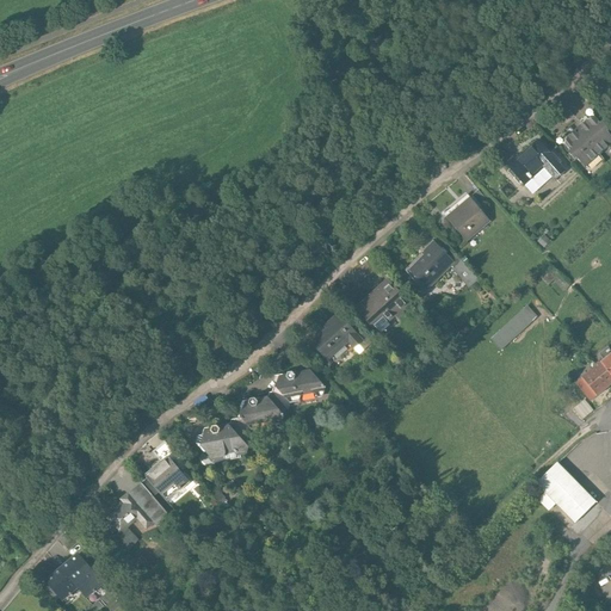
[(596,118),(587,122),(568,139),(565,146),(572,152),(569,154),(575,160),(578,159),(586,167),(610,144),(610,135),(608,131),(610,130),(604,123),(602,125),(596,118)]
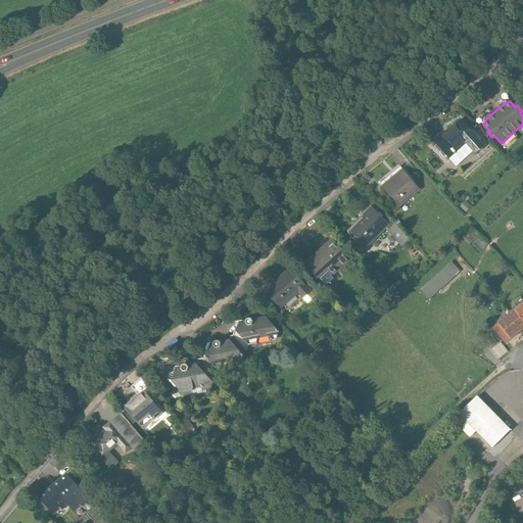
[(461,122),(441,138),(439,136),(433,141),(448,158),(454,154),(455,155),(457,154),(456,152),(466,143),(476,154),(483,147),(474,136),(461,122)]
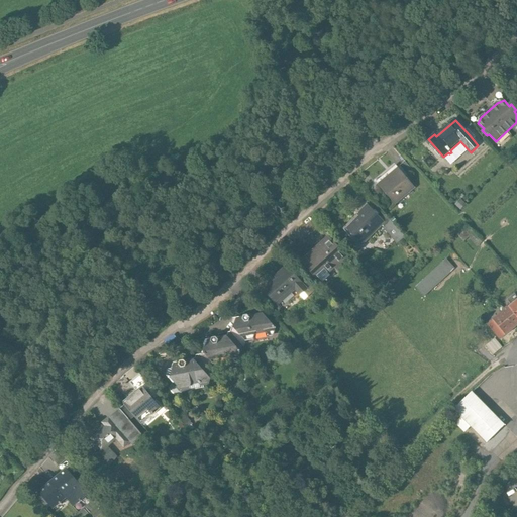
[(380,158),(365,170),(375,183),(391,171),(380,158)]
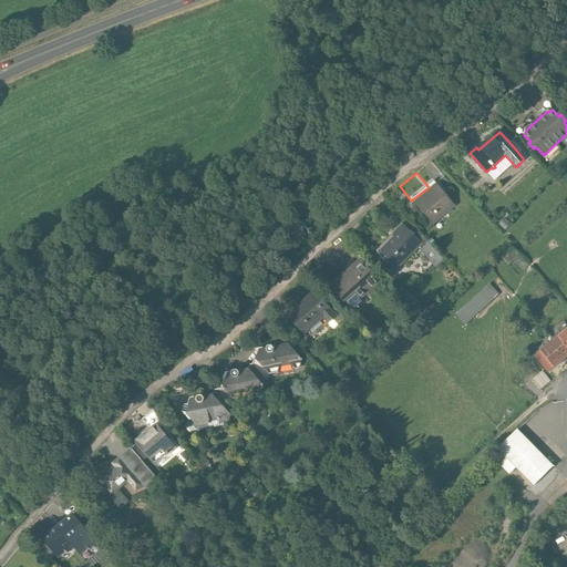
[(453,188),(444,178),(439,183),(446,193),(453,188)]
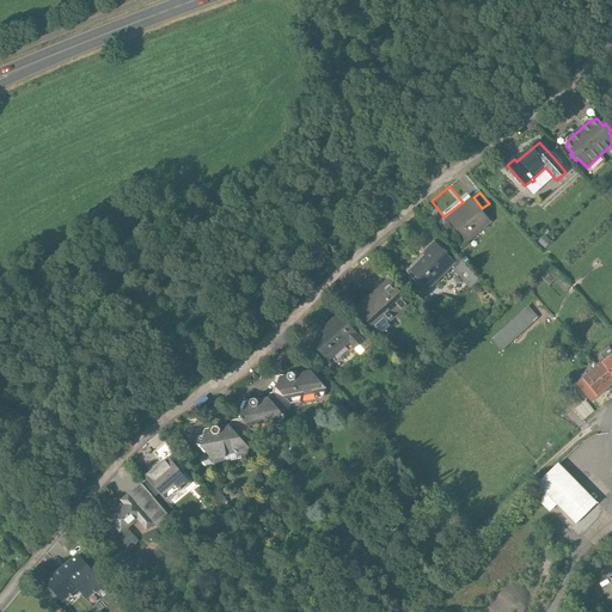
[(479,209),(471,199),(450,216),(463,233),(459,236),(467,244),(491,224),(484,214),(481,216),(477,212),(479,209)]
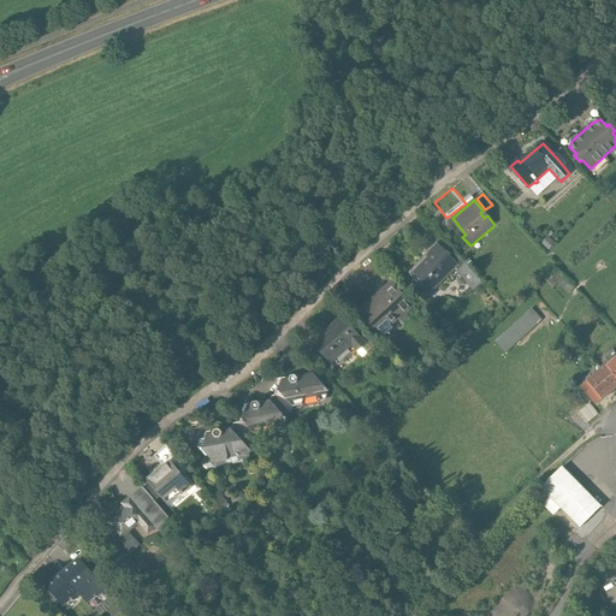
[(403,256),(392,244),(381,255),(391,267),(403,256)]
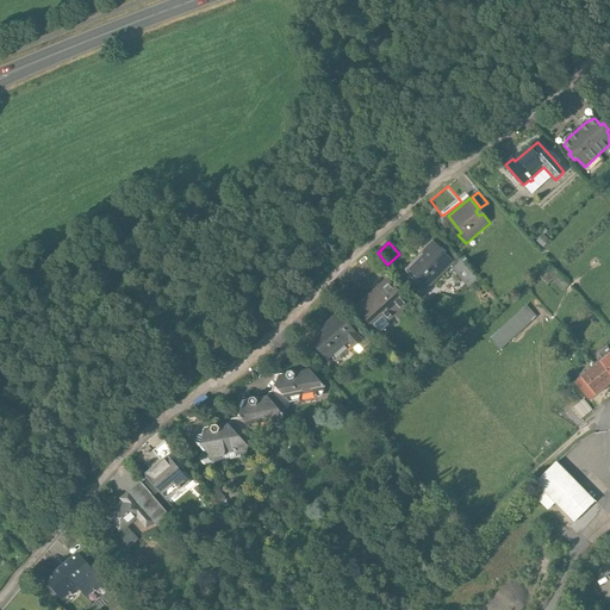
[(433,243),(422,254),(424,256),(406,273),(417,285),(415,287),(422,294),(452,265),(453,263),(449,259),(433,243)]
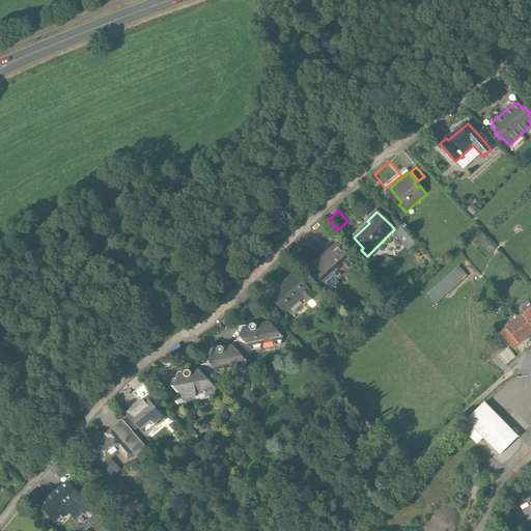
[(417,242),(395,221),(391,225),(394,229),(393,230),(395,232),(393,233),(409,249),(417,242)]
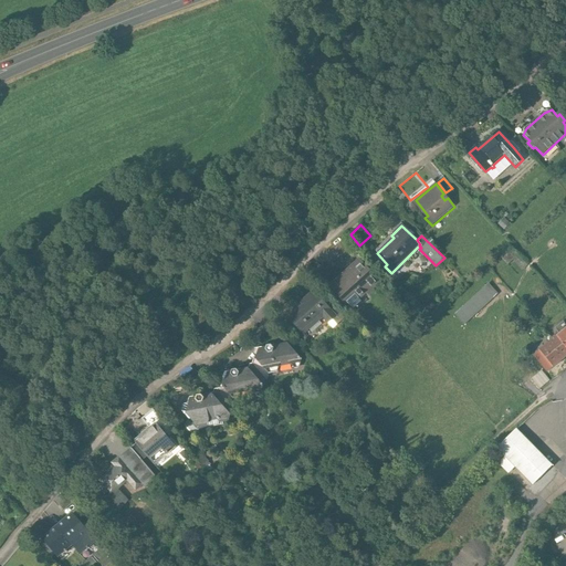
[(344,240),(334,250),(343,259),(353,249),(344,240)]
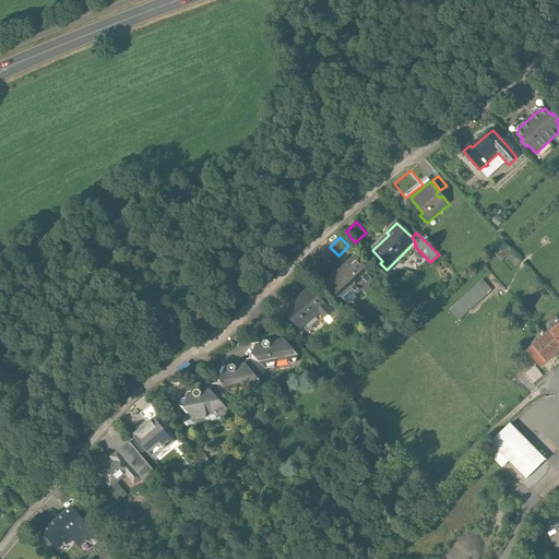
[(358,260),(349,269),(346,264),(330,278),(341,292),(335,295),(345,306),(346,305),(344,302),(360,288),(363,290),(376,280),(358,260)]
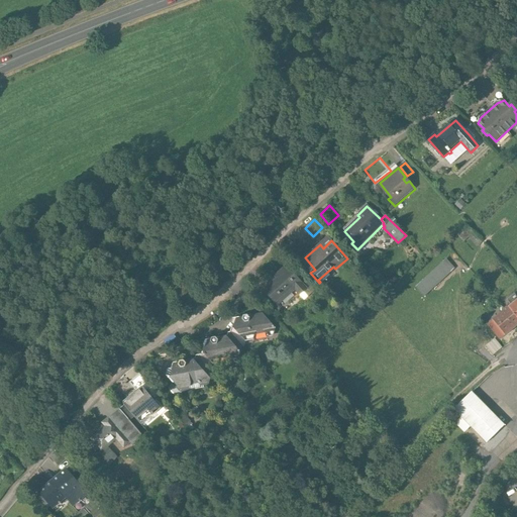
[(446,259),(416,287),(424,296),(455,268),(446,259)]
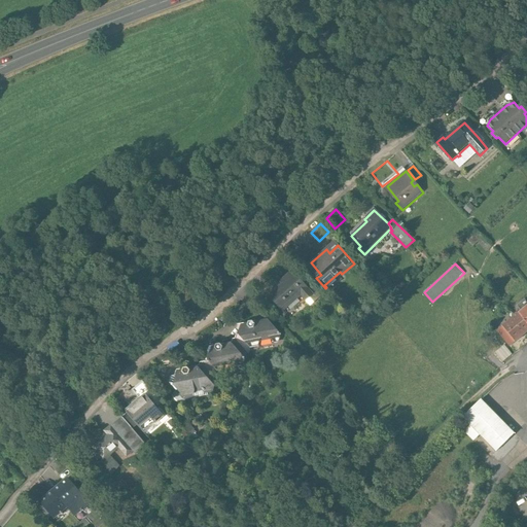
[(292,271),(281,281),(282,283),(268,295),(281,311),(300,294),(305,301),(312,294),(307,287),(292,271)]
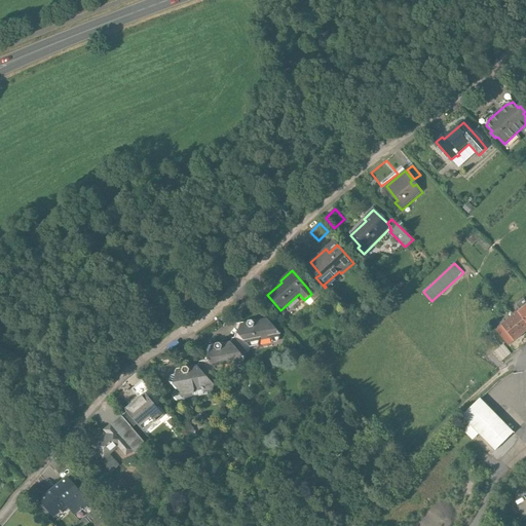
[(525,303),(523,300),(516,306),(519,310),(514,316),(520,324),(518,326),(524,333),(525,330),(525,303)]
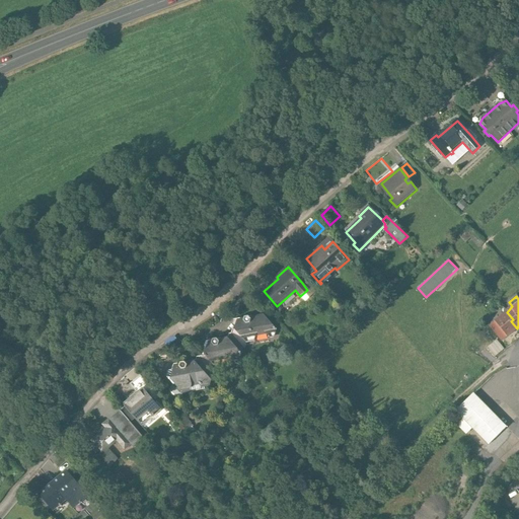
[(507,312),(489,327),(502,342),(517,328),(511,321),(513,319),(507,312)]
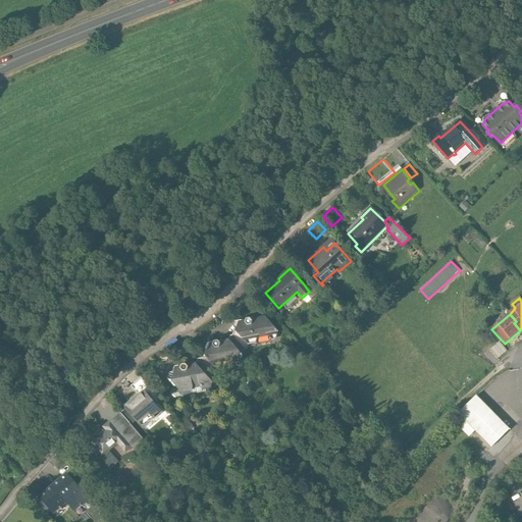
[(265,318),(252,319),(251,318),(247,318),(245,322),(240,322),(237,331),(248,344),(249,344),(257,343),(258,337),(267,335),(270,337),(275,337),(278,330),(276,328),(275,328),(265,318)]
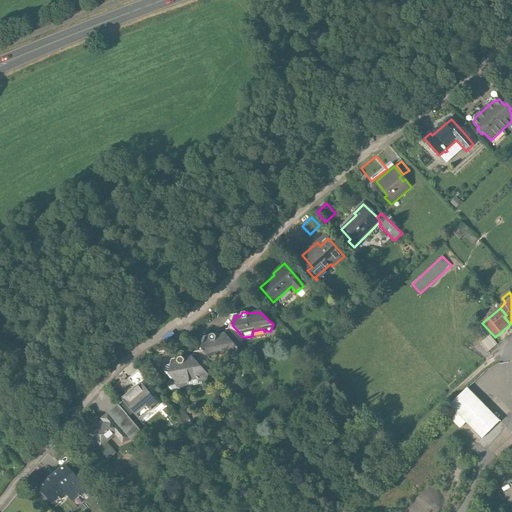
[(243,337),(232,325),(228,329),(242,345),(244,337),(243,337)]
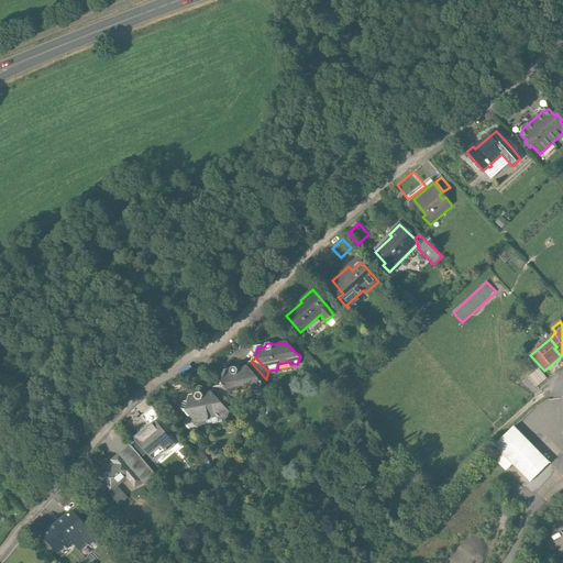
[(266,379),(251,362),(246,367),(258,381),(261,383),(265,383),(266,379)]
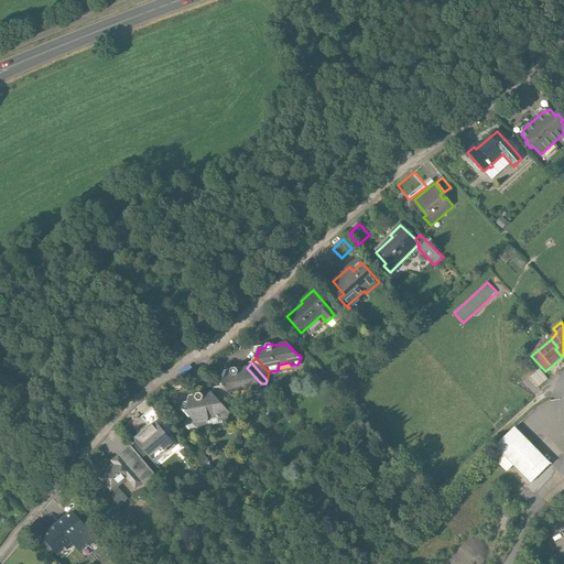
[(259,381),(247,368),(237,370),(235,368),(231,369),(230,372),(227,373),(223,387),(224,389),(225,388),(234,398),(235,398),(239,397),(240,391),(251,389),(255,392),(259,391),(261,383),(259,381)]
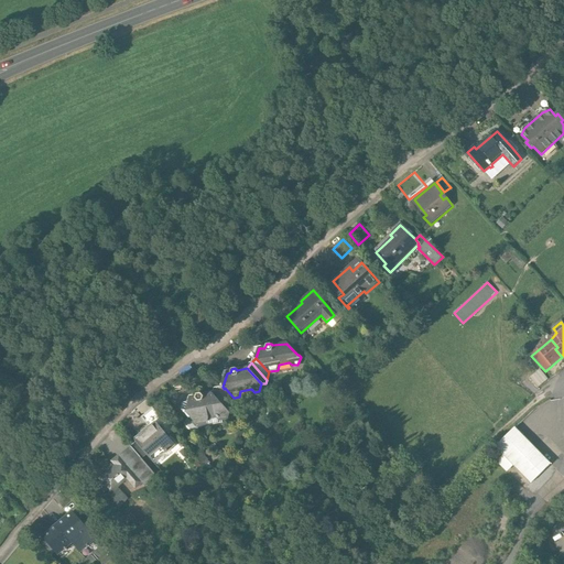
[(539,369),(529,378),(538,388),(548,380),(539,369)]
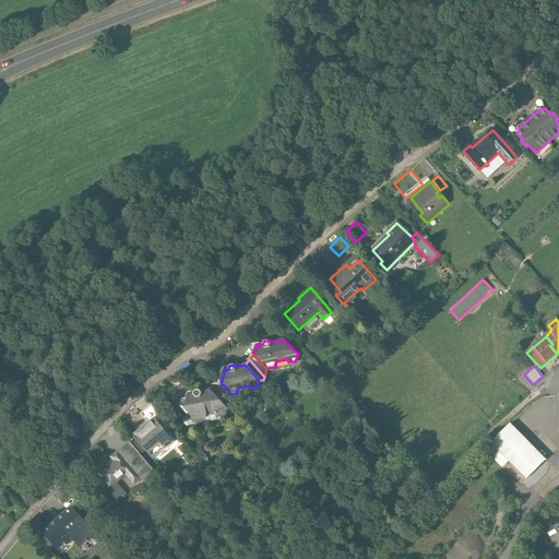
[(232,394),(223,384),(222,385),(221,383),(212,385),(210,391),(226,411),(238,407),(239,401),(233,394),(232,394)]
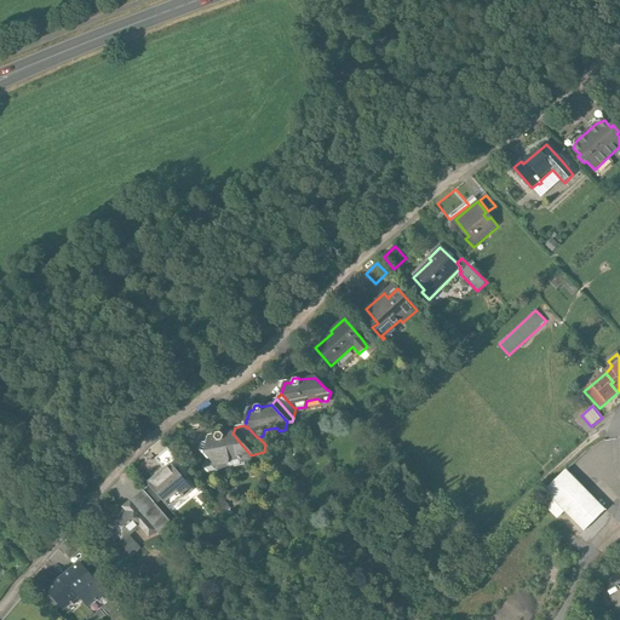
[(233,434),(223,436),(220,434),(216,434),(214,437),(211,438),(206,452),(219,468),(227,466),(229,460),(237,459),(242,463),(248,461),(251,455),(233,434)]
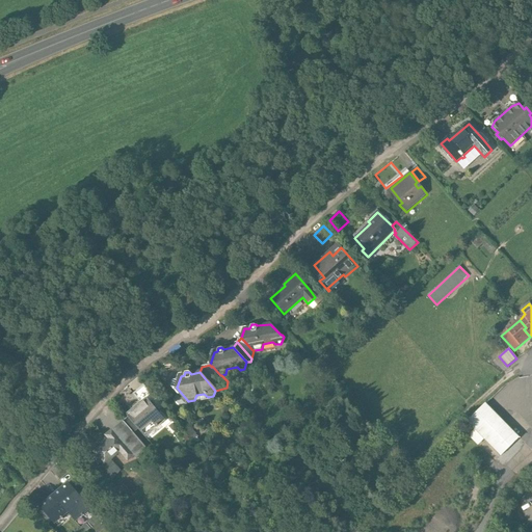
[(153,396),(144,386),(133,394),(140,403),(142,405),(149,400),(153,396)]
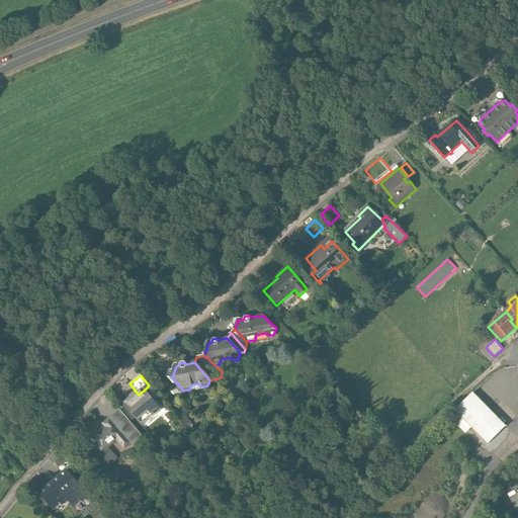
[(162,410),(145,390),(139,395),(137,393),(128,400),(131,402),(125,406),(139,421),(149,413),(153,418),(162,410)]
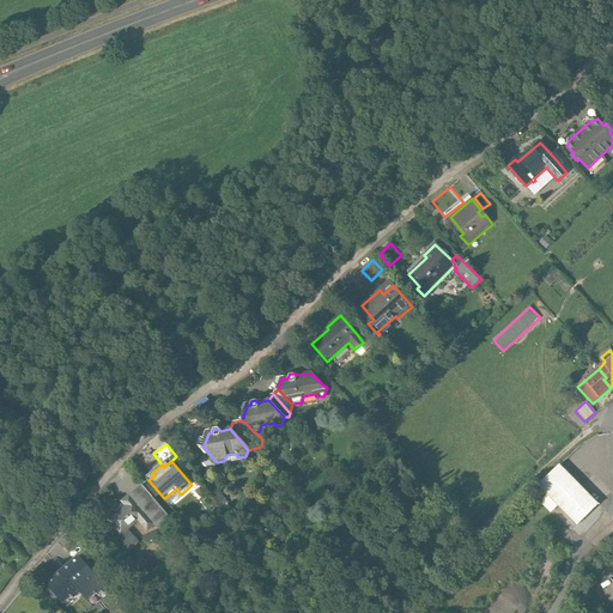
[(598,505),(559,466),(539,486),(577,525),(598,505)]
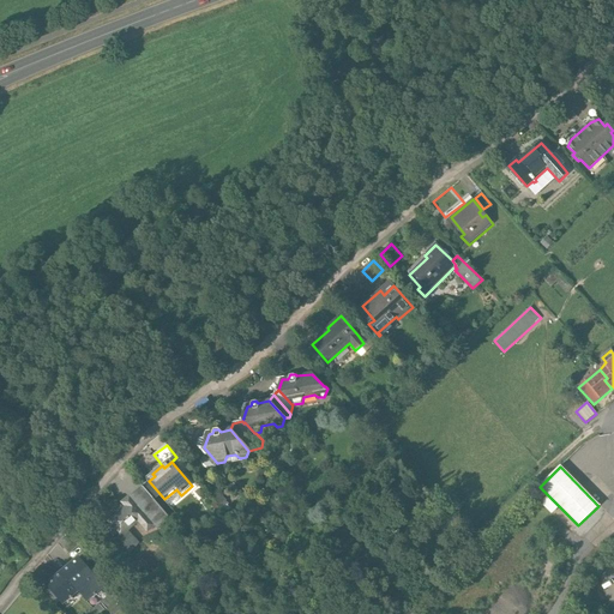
[(143,486),(122,503),(126,507),(109,522),(112,525),(108,529),(114,536),(118,533),(121,536),(120,541),(127,549),(137,541),(128,531),(138,522),(148,533),(155,525),(158,529),(170,518),(143,486)]
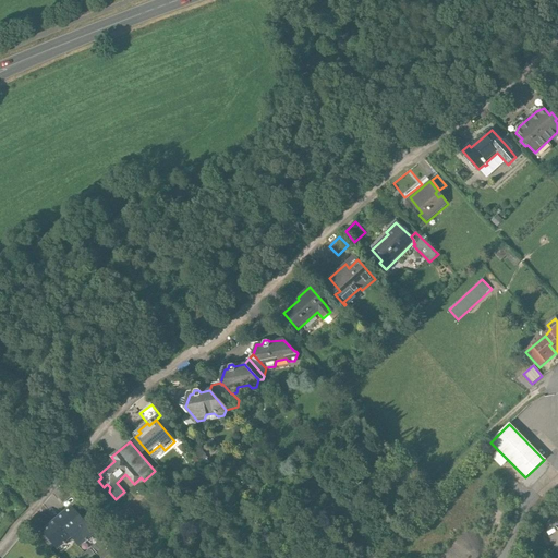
[(72,496),(63,486),(53,495),(62,505),(72,496)]
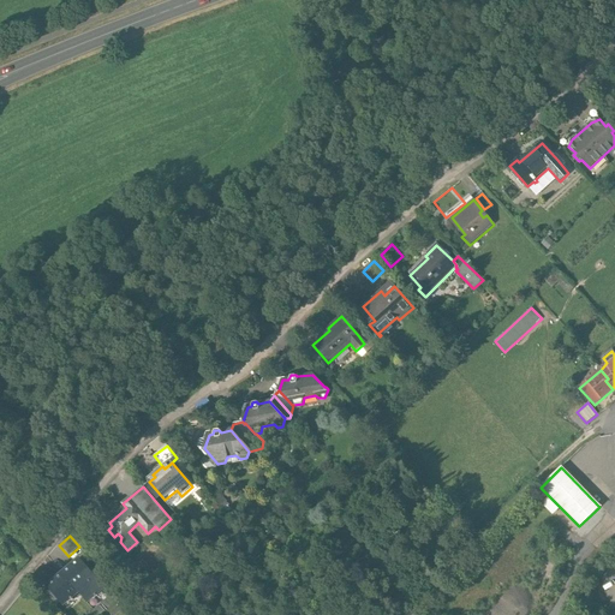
[(105,589),(79,559),(63,573),(78,592),(88,602),(95,596),(96,597),(97,596),(96,595),(105,589)]
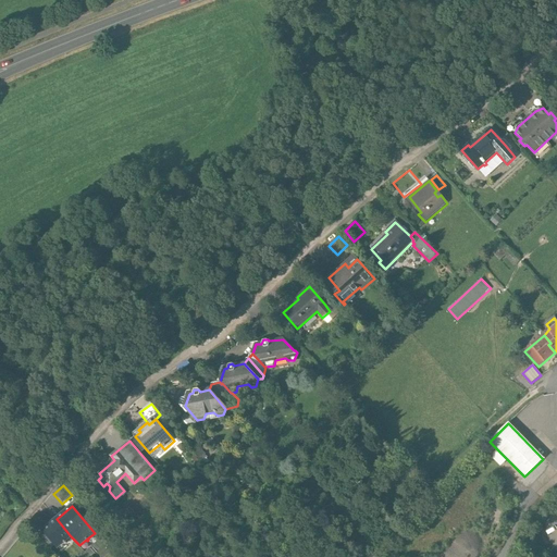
[(71,536),(57,519),(44,530),(56,545),(58,547),(64,543),(65,543),(65,542),(71,536)]
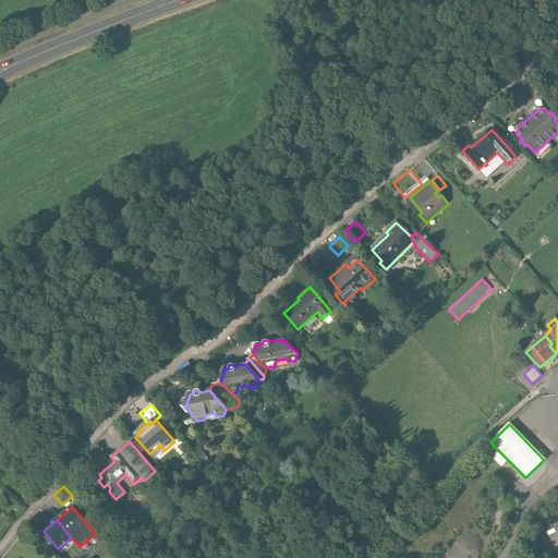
[(56,546),(44,531),(38,536),(50,550),(56,546)]
